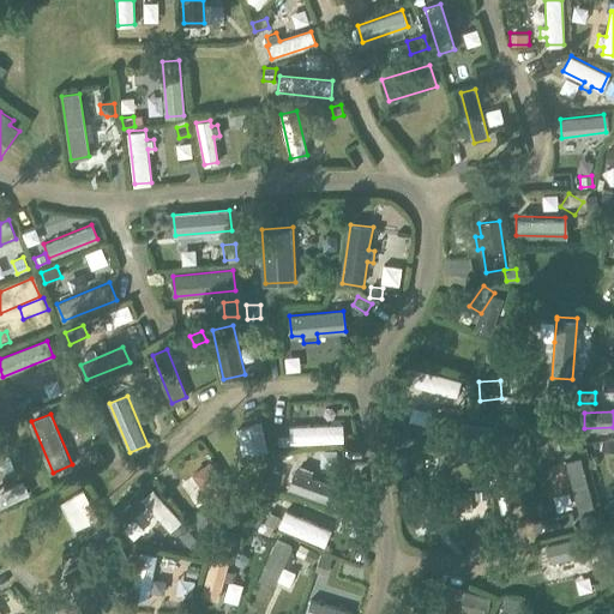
[(109,419),(92,423),(98,445),(114,441),(109,419)]
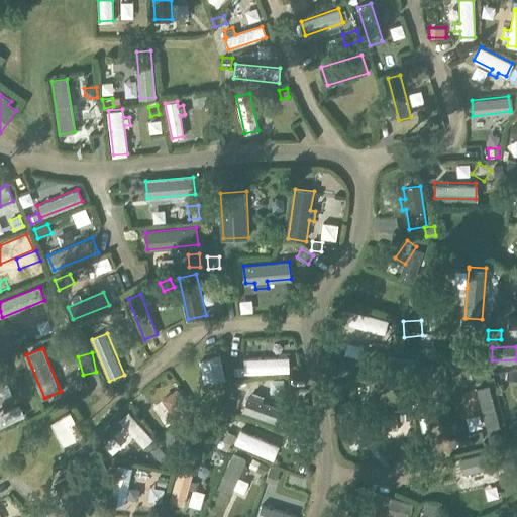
[(372,354),(370,373),(400,376),(400,381),(409,382),(410,377),(418,378),(420,359),(372,354)]
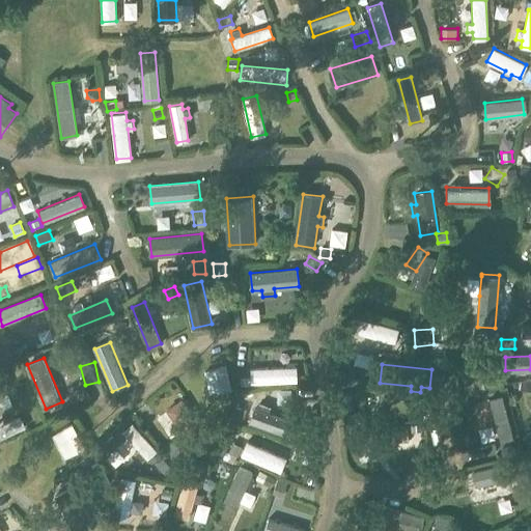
[(252,384),(299,382),(298,366),(252,368),(252,384)]
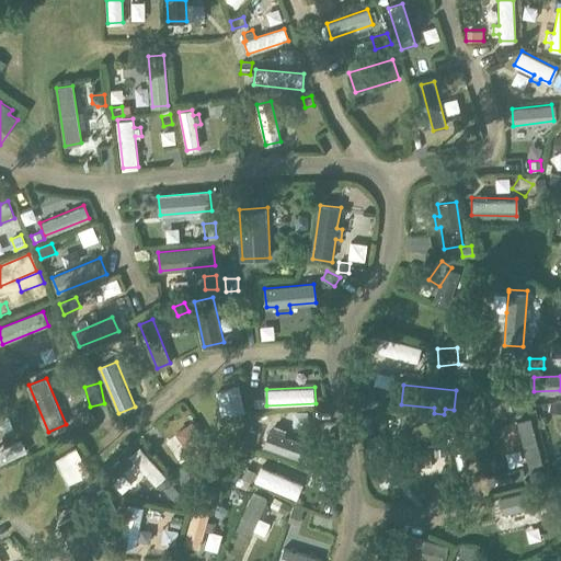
[(4,397),(0,398),(0,413),(10,410),(4,397)]
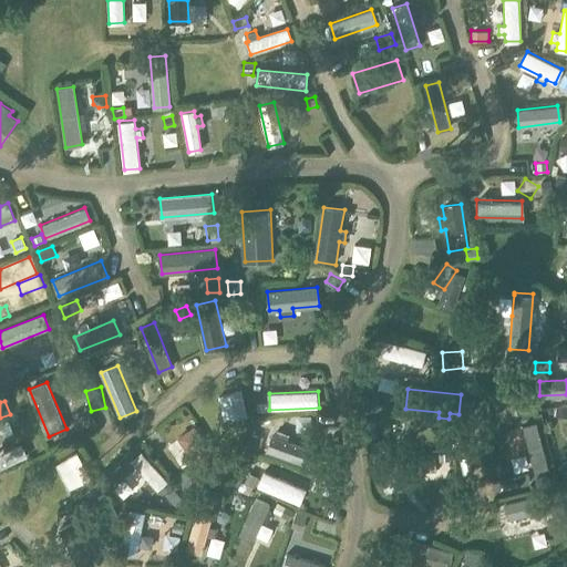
[(566,410),(566,405),(554,406),(554,416),(566,415),(566,410)]
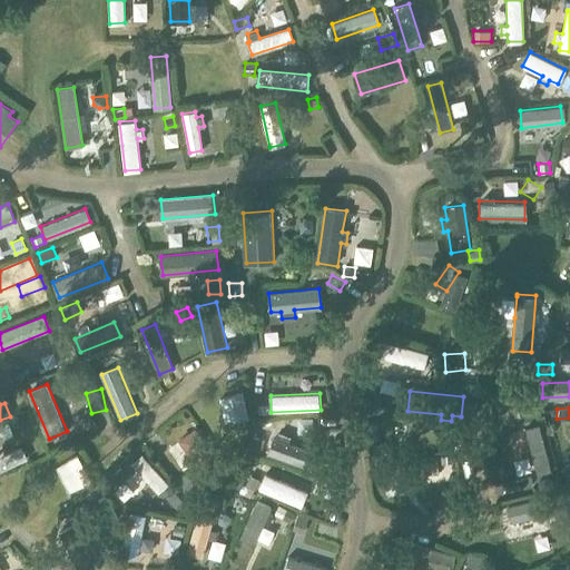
[(538,424),(524,428),(537,472),(550,469),(538,424)]
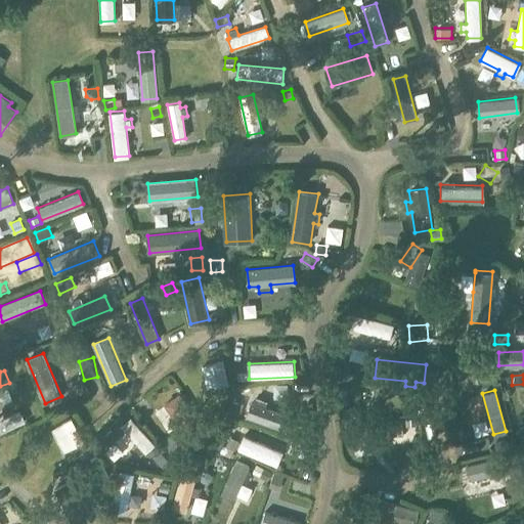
[(190,443),(206,434),(180,395),(166,404),(190,443)]
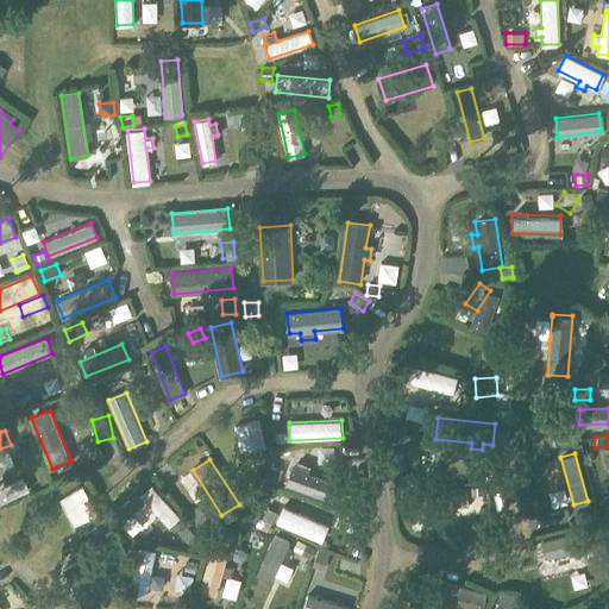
[(308,465),(295,460),(293,468),(287,484),(331,501),(338,484),(306,472),(308,465)]
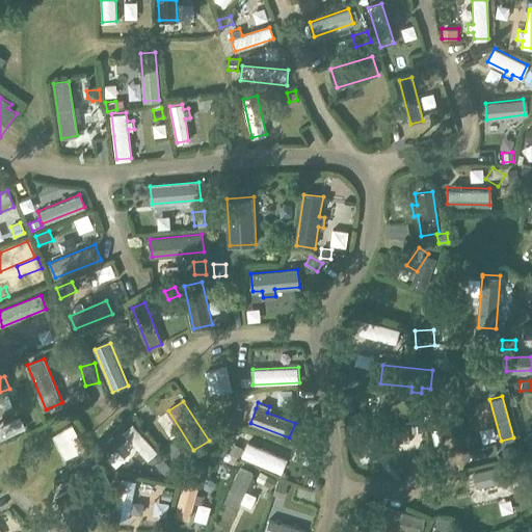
[(432,404),(422,403),(421,413),(431,414),(432,404)]
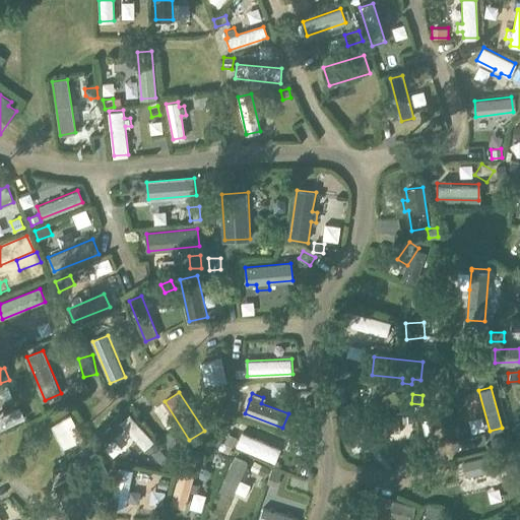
[(234,396),(230,406),(239,410),(243,399),(234,396)]
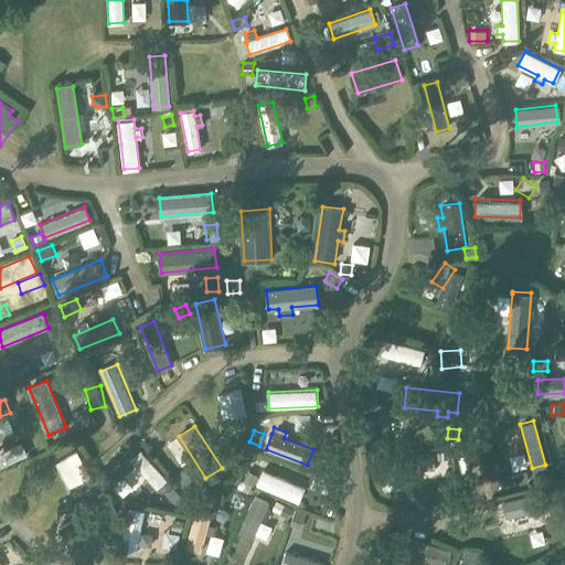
[(0,467),(28,455),(22,444),(0,454),(0,467)]
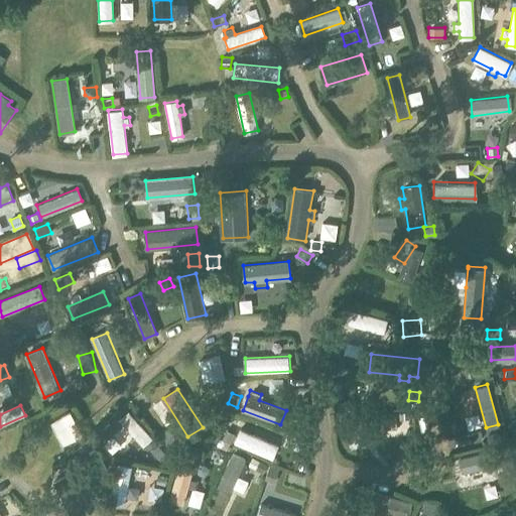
[(142,445),(151,437),(128,411),(119,418),(135,437),(131,440),(138,448),(142,445)]
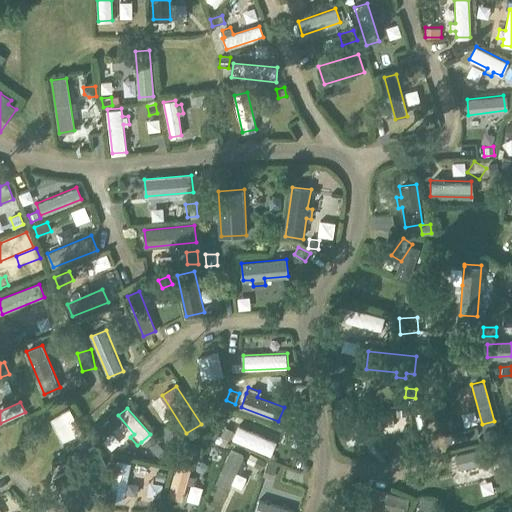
[(350,426),(363,426),(363,432),(374,431),(374,425),(393,425),(393,411),(350,412),(350,426)]
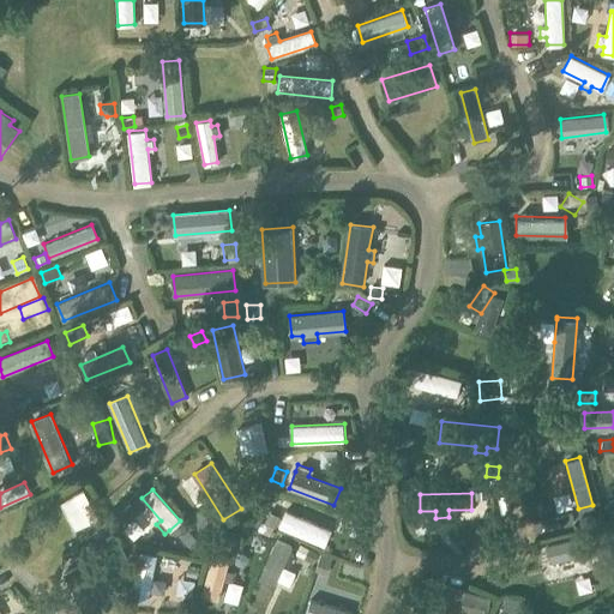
[(607,518),(613,529),(613,498),(603,506),(609,516),(607,518)]
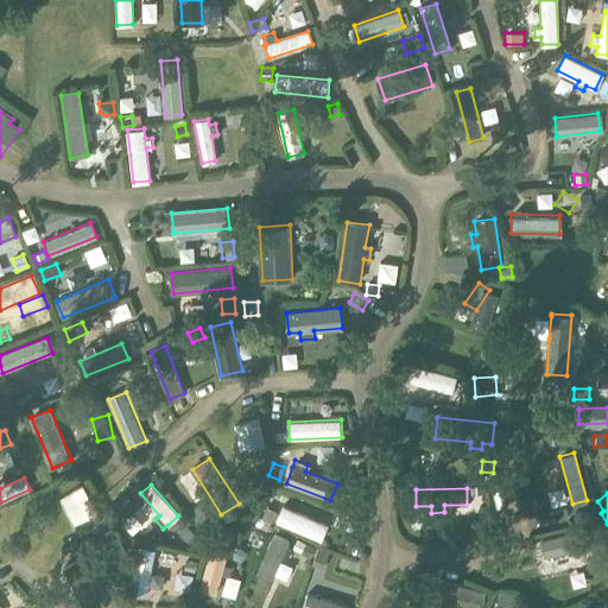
[(208,517),(200,505),(190,511),(197,523),(208,517)]
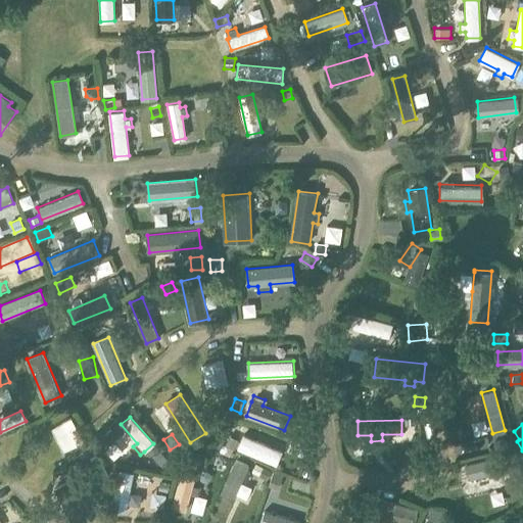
[(226,445),(234,449),(239,439),(230,435),(226,445)]
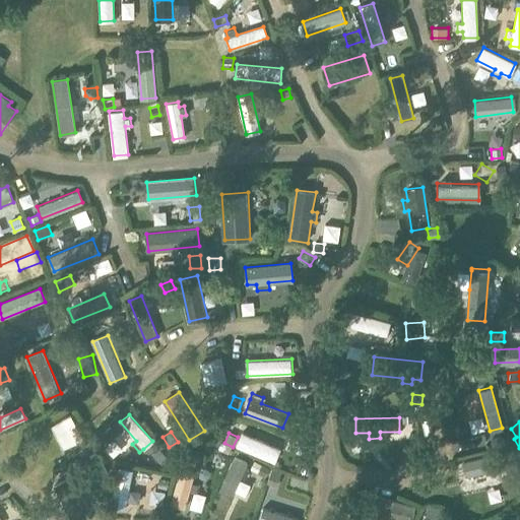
[(280,447),(245,433),(239,448),(275,462),(280,447)]
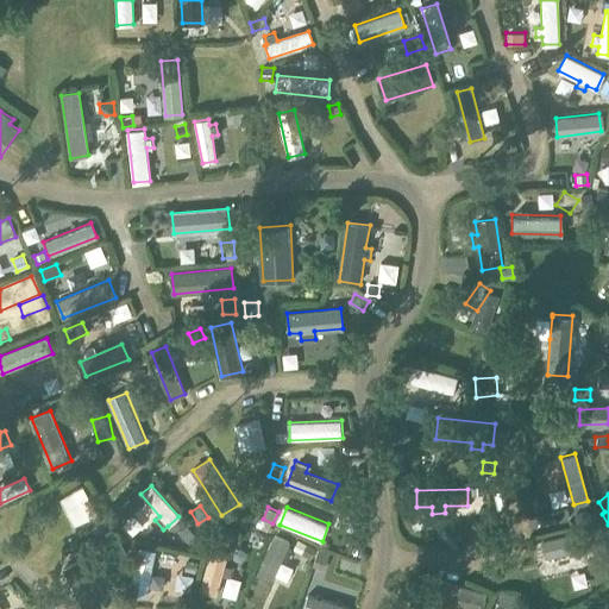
[(111,525),(100,529),(106,541),(117,535),(111,525)]
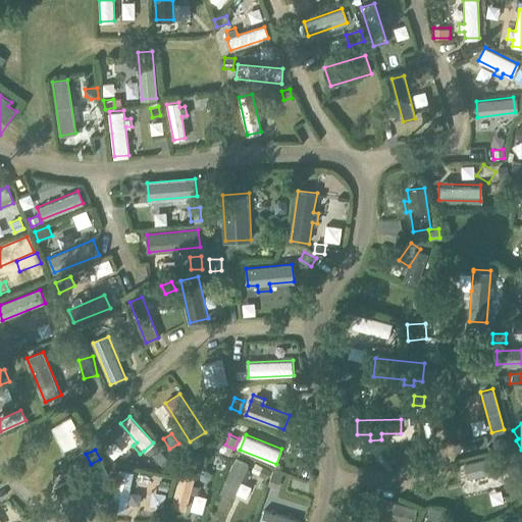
[(160,464),(167,459),(161,451),(154,457),(160,464)]
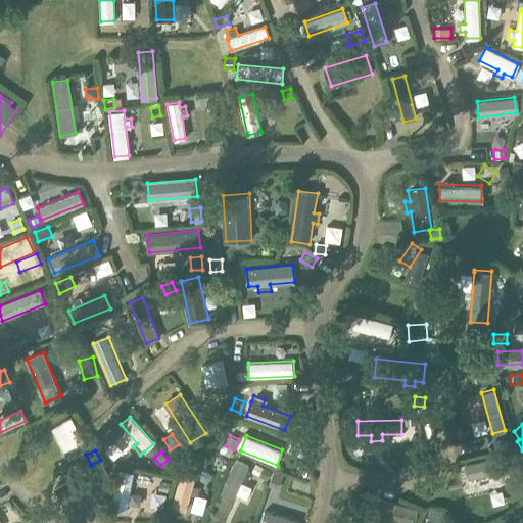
[(502,456),(467,465),(470,478),(505,470),(502,456)]
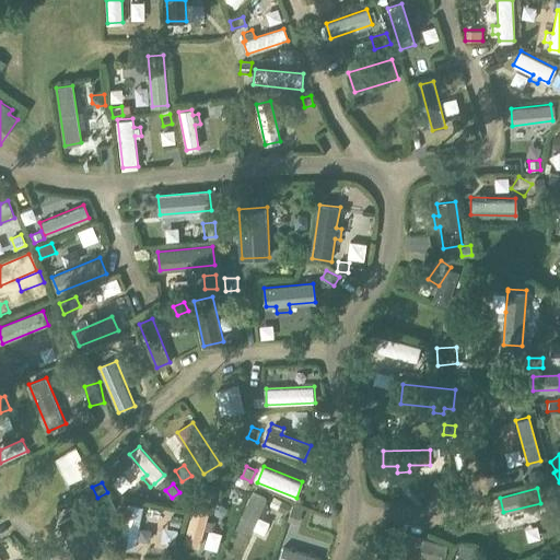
[(237,527),(251,534),(268,499),(254,492),(237,527)]
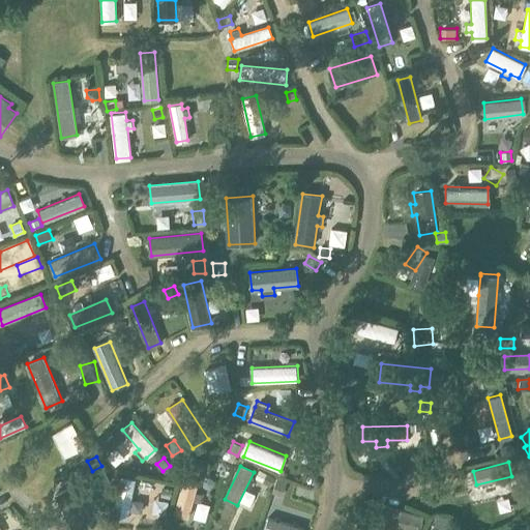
[(189,519),(202,472),(186,468),(174,514),(189,519)]
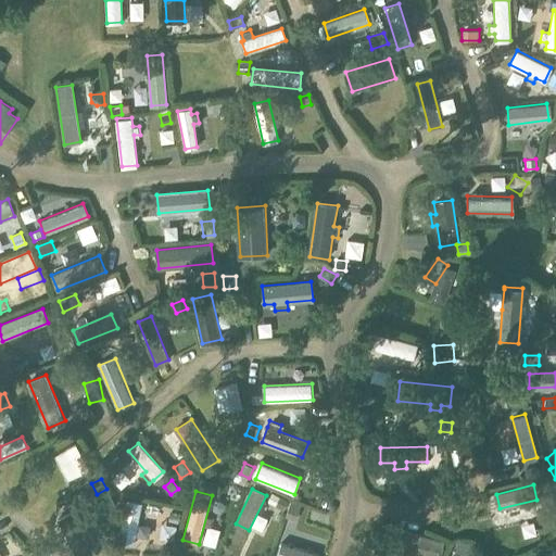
[(100,500),(105,510),(115,505),(110,495),(100,500)]
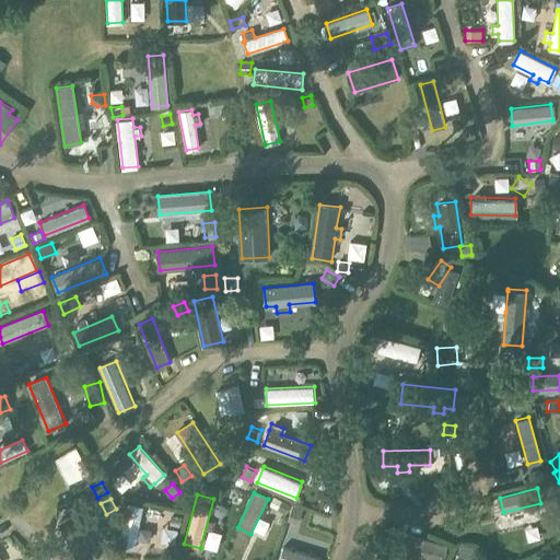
[(120,540),(137,544),(144,502),(129,499),(120,540)]
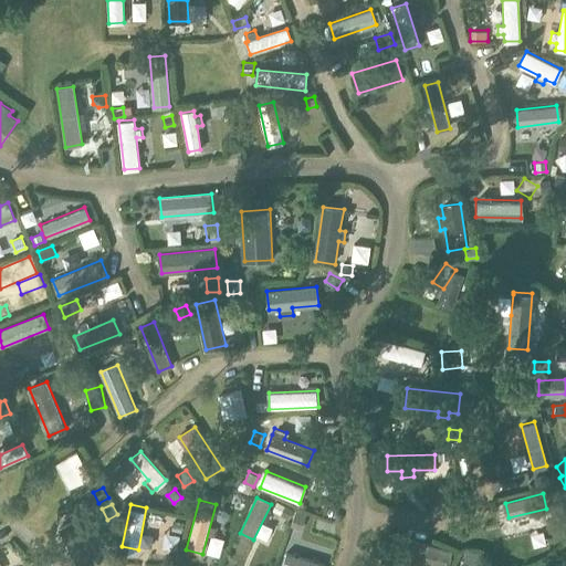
[(281,516),(290,520),(294,511),(286,507),(281,516)]
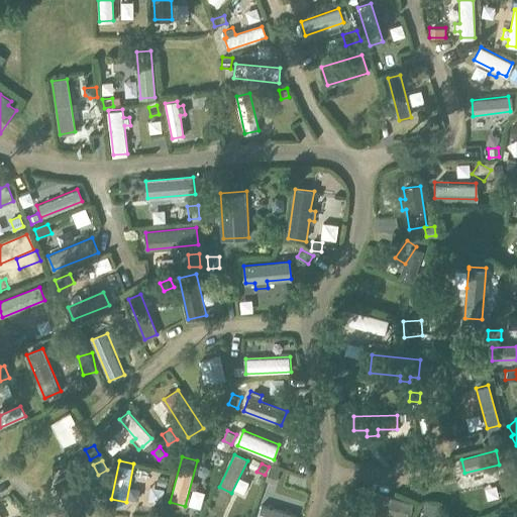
[(271,468),(266,481),(272,483),(277,470),(271,468)]
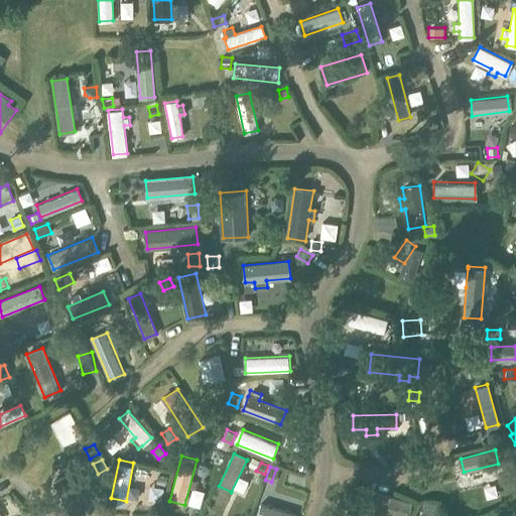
[(157,483),(167,485),(169,473),(160,471),(157,483)]
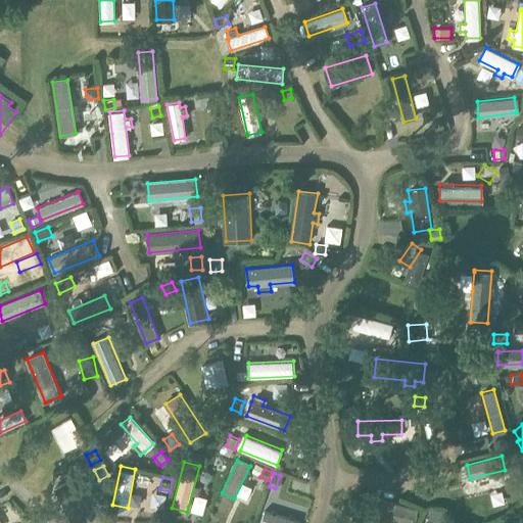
[(81,505),(86,503),(82,492),(77,495),(68,479),(54,486),(73,522),(76,522),(88,517),(81,505)]
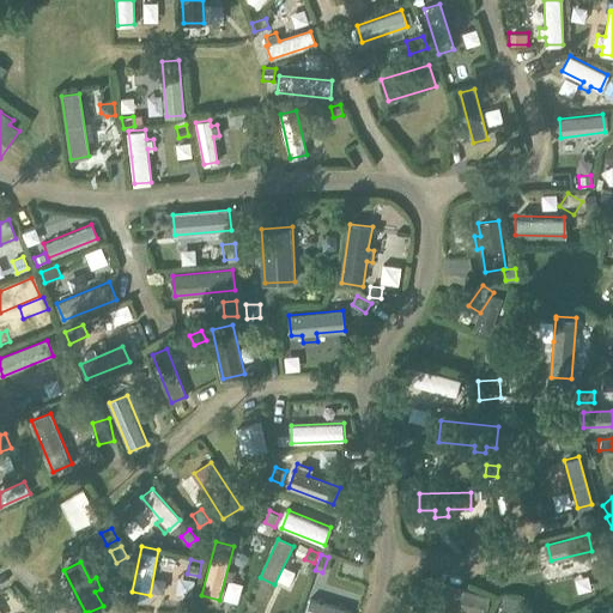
[(469,612),(484,612),(489,596),(434,583),(429,604),(469,612)]
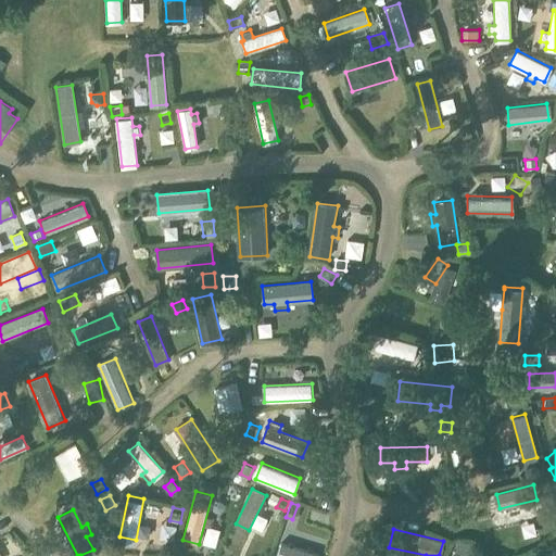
[(323,555),(325,552),(282,539),(276,555),(323,555)]
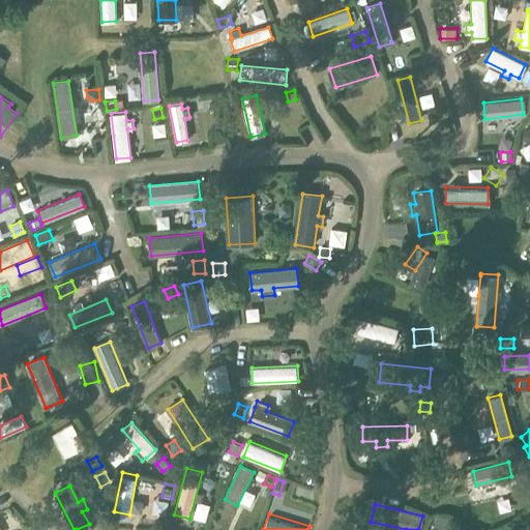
[(439,514),(436,526),(449,528),(452,518),(439,514)]
